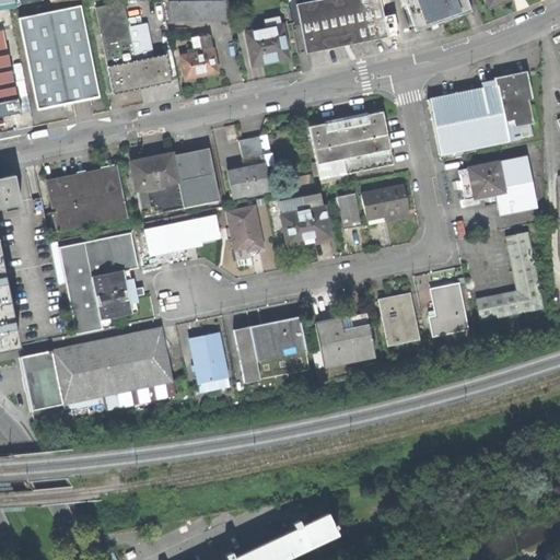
[(0,0),(0,10),(16,8),(13,0),(0,0)]
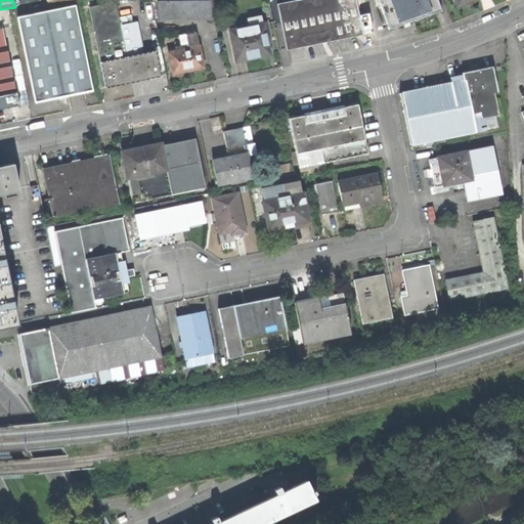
[(301,0),(277,5),(287,49),(318,43),(361,35),(354,0),(301,0)]
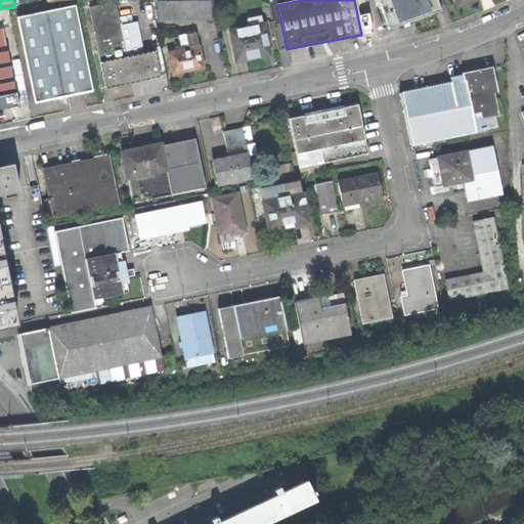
[(412,22),(441,11),(436,0),(377,0),(388,31),(412,22)]
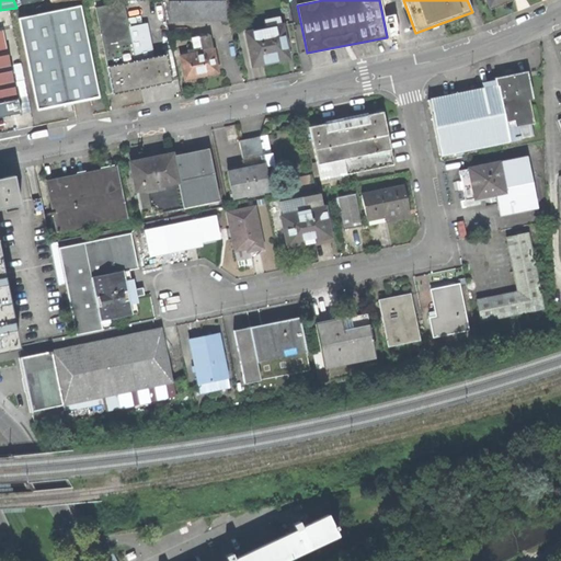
[(172,19),(225,19),(220,1),(167,2),(172,19)]
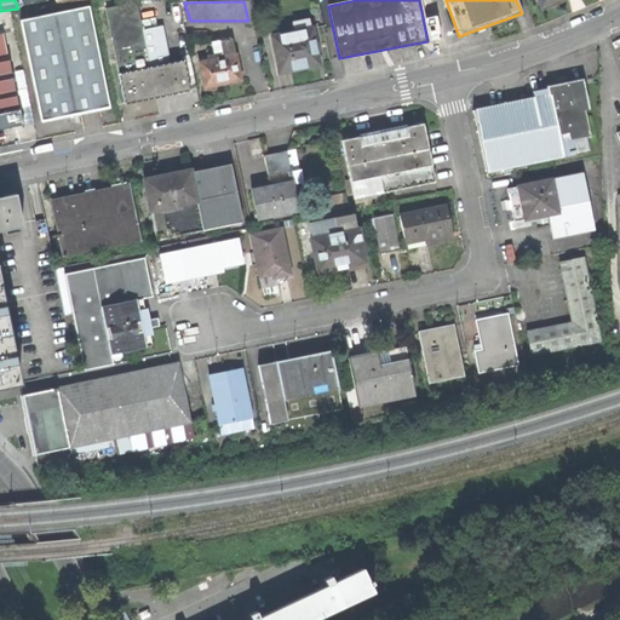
[(176,96),(170,65),(149,70),(135,4),(104,10),(125,105),(158,99),(176,96)]
